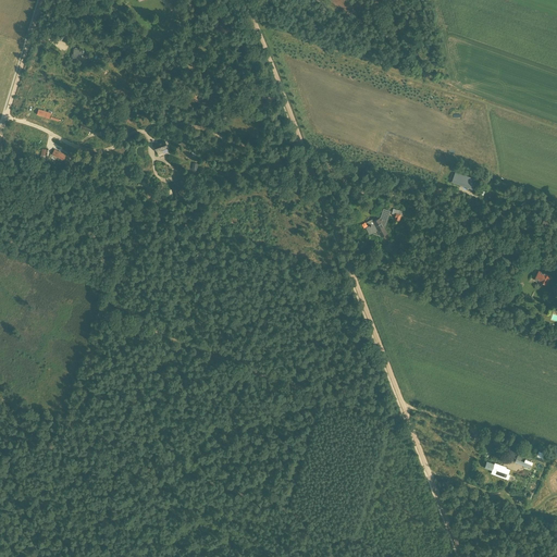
[(73,58),(72,60),(81,61),(83,50),(82,50),(75,49),(74,49),(73,54),(73,58)]
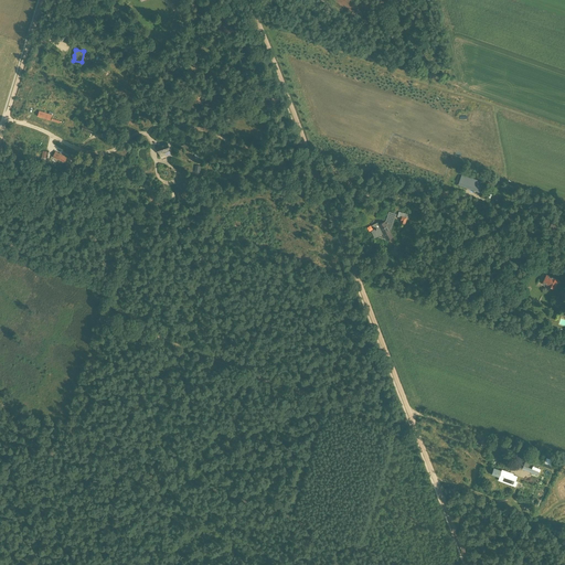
[(102,107),(98,118),(107,119),(109,110),(102,107)]
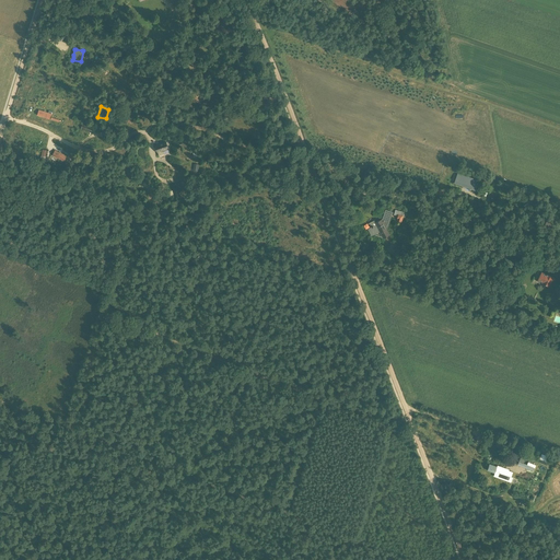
[(163,142),(153,146),(156,156),(162,154),(161,150),(165,149),(163,142)]
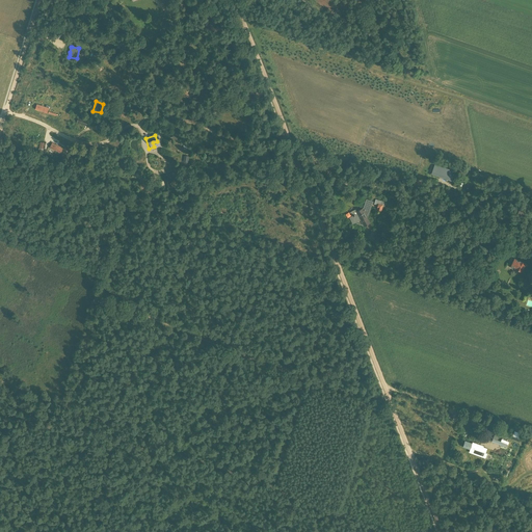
[(52,142),(50,149),(61,153),(63,148),(64,145),(61,144),(61,147),(52,142)]
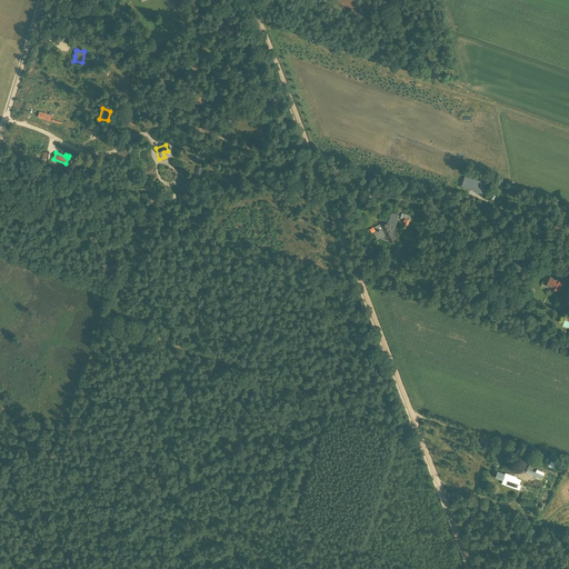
[(487,185),(466,177),(462,186),(478,191),(479,189),(485,191),(487,185)]
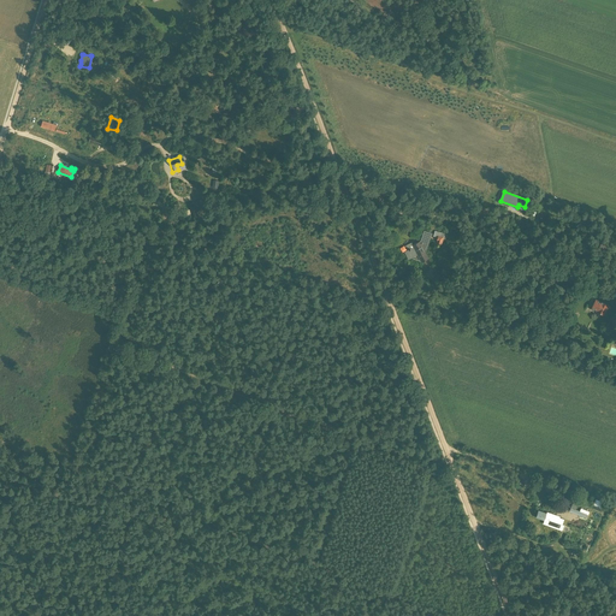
[(194,202),(188,205),(193,217),(199,214),(194,202)]
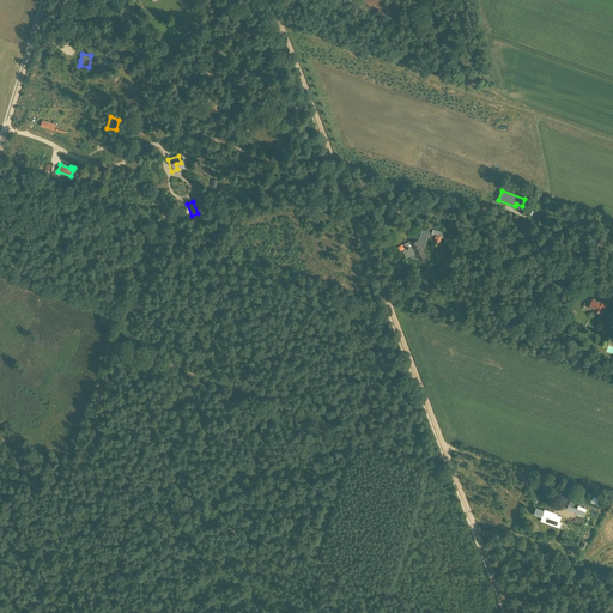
[(406,249),(404,252),(407,258),(416,254),(419,261),(426,258),(423,250),(426,238),(429,238),(430,234),(423,230),(419,242),(417,242),(411,244),(410,241),(404,244),(406,249)]
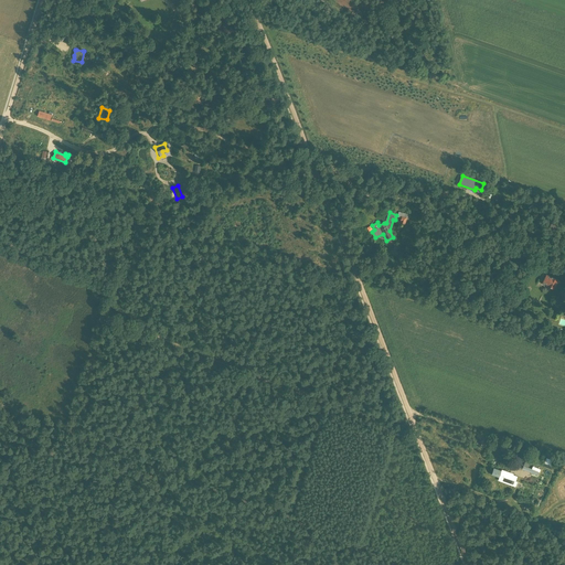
[(546,277),(543,285),(548,286),(548,287),(555,290),(557,284),(561,285),(561,281),(551,278),(546,277)]
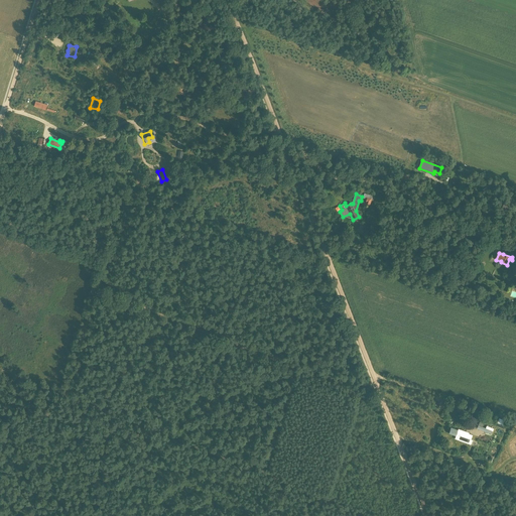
[(446,432),(445,436),(456,439),(457,435),(460,436),(462,432),(444,426),(443,431),(446,432)]
